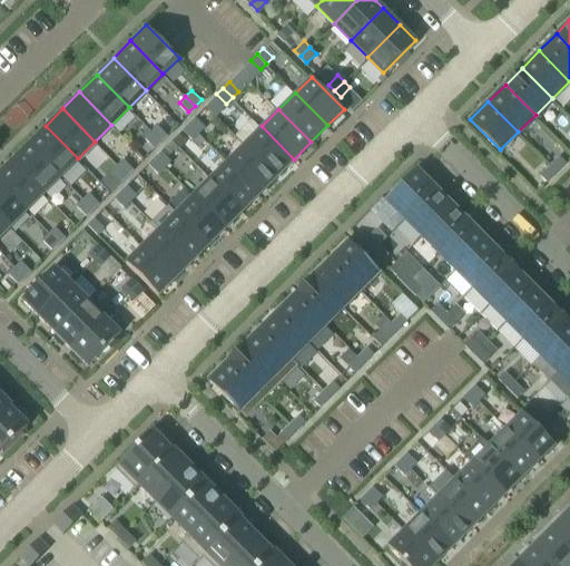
[(195,115),(188,122),(198,132),(204,125),(195,115)]
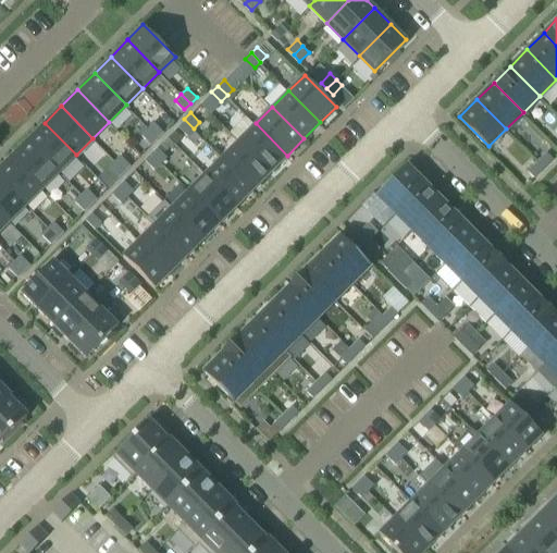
[(178,125),(187,134),(194,128),(184,119),(178,125)]
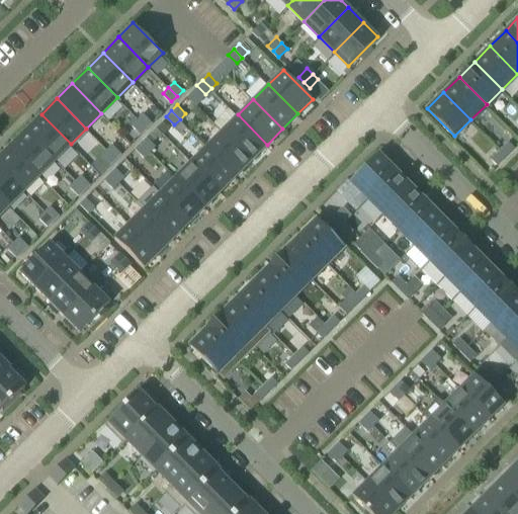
[(144,112),(138,118),(146,126),(152,121),(144,112)]
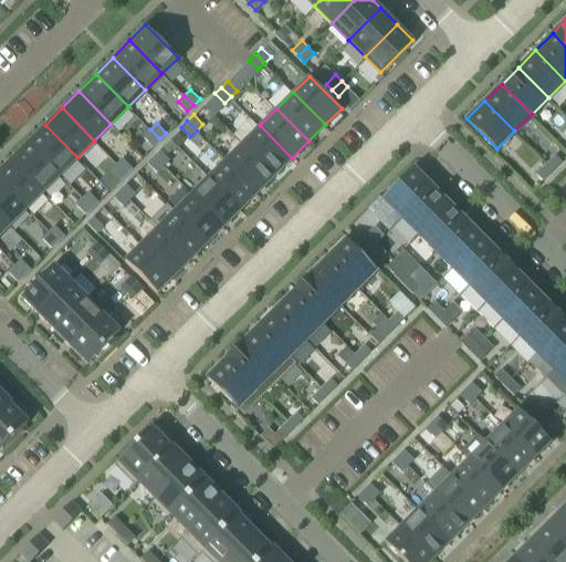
[(45,125),(28,142),(60,174),(77,157),(45,125)]
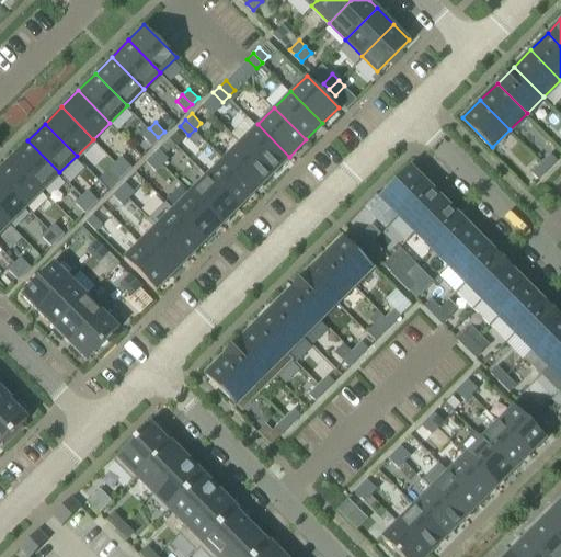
[(258,124),(240,141),(272,173),(289,157),(258,124)]
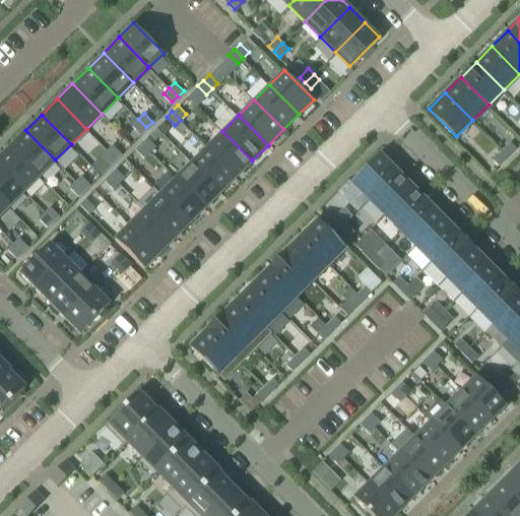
[(132,124),(141,133),(146,127),(138,119),(132,124)]
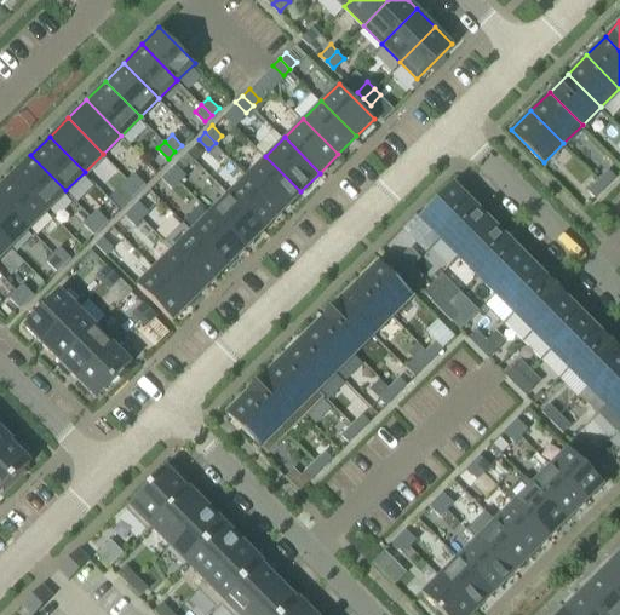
[(195,143),(187,150),(191,155),(194,157),(202,150),(195,143)]
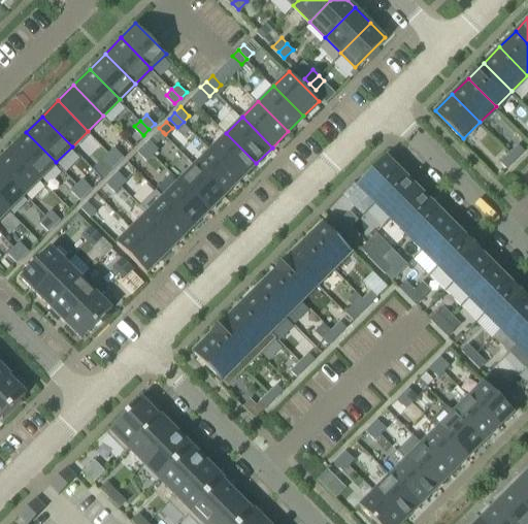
[(159,128),(153,134),(158,139),(164,134),(159,129),(159,128)]
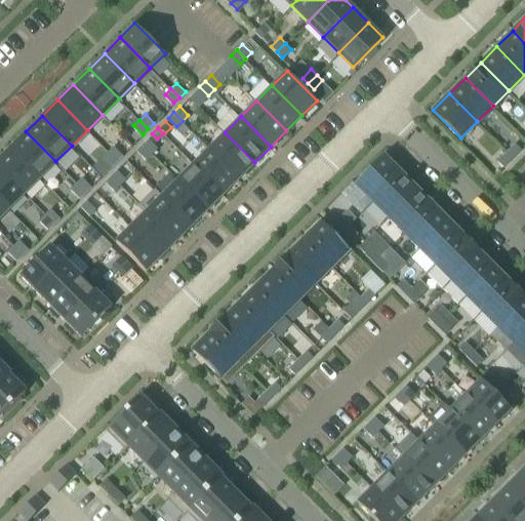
[(26,131),(10,147),(40,176),(55,161),(26,131)]
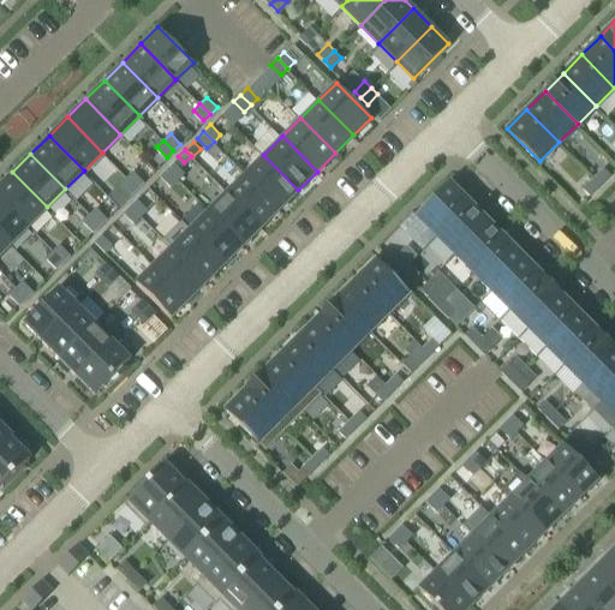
[(263,155),(245,173),(280,208),(298,190),(263,155)]
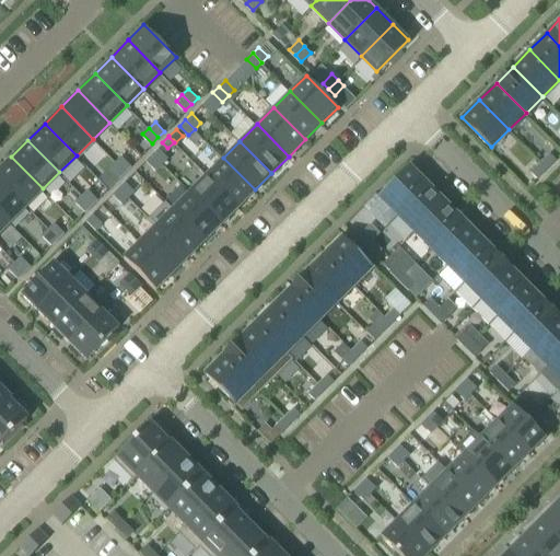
[(158,147),(152,153),(161,162),(167,155),(158,147)]
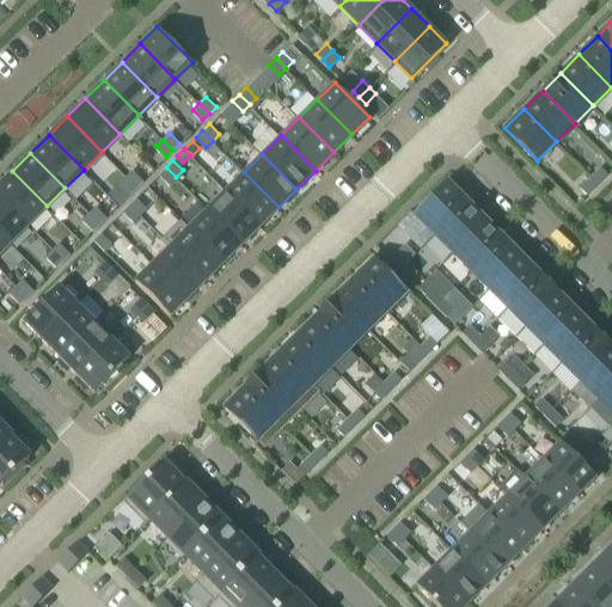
[(600,165),(591,176),(597,183),(607,172),(600,165)]
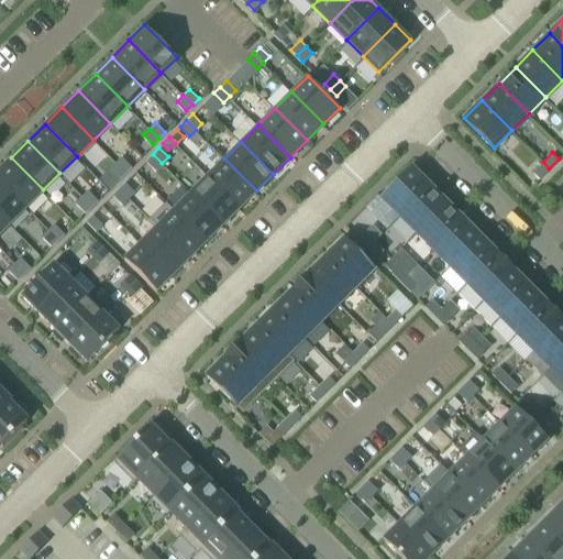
[(156,170),(162,163),(153,154),(146,160),(156,170)]
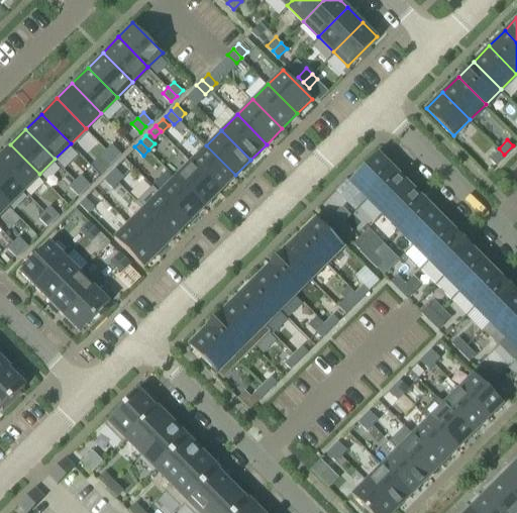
[(112,143),(106,148),(115,158),(120,151),(112,143)]
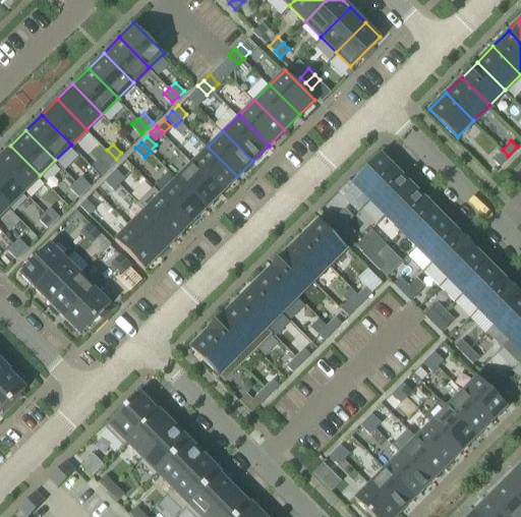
[(10,146),(0,155),(0,166),(24,191),(40,175),(10,146)]
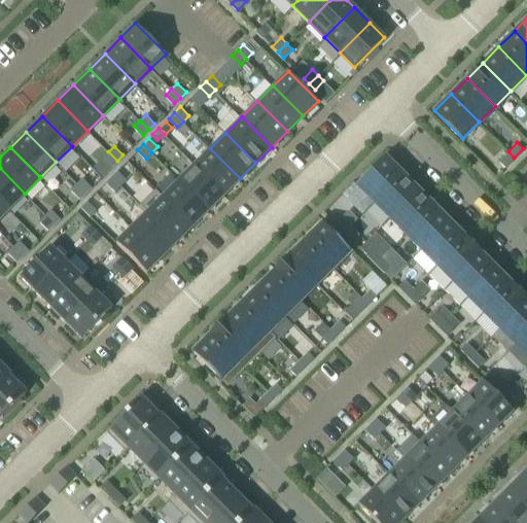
[(210,148),(195,164),(224,194),(240,178),(210,148)]
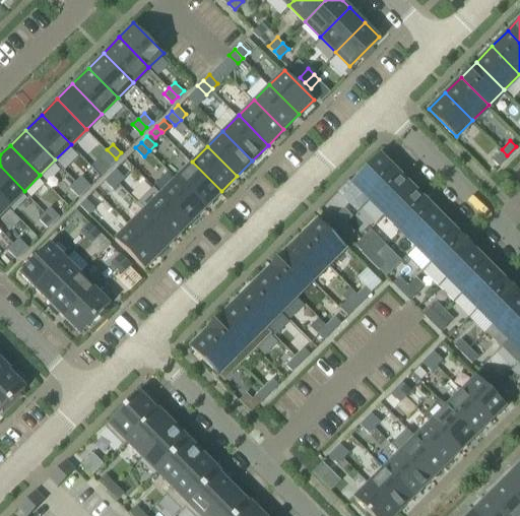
[(102,155),(110,164),(116,158),(107,149),(102,155)]
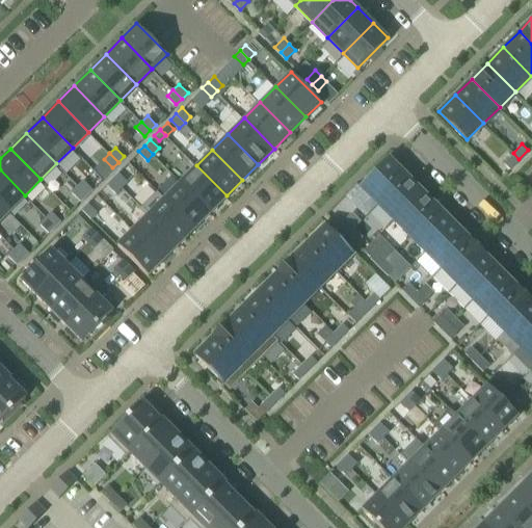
[(519,159),(513,153),(504,161),(510,167),(519,159)]
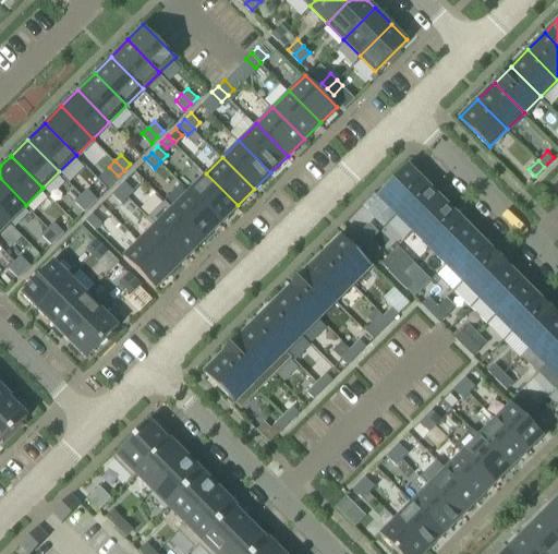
[(374,191),(362,204),(383,225),(396,213),(425,182),(408,165),(377,194),(374,191)]
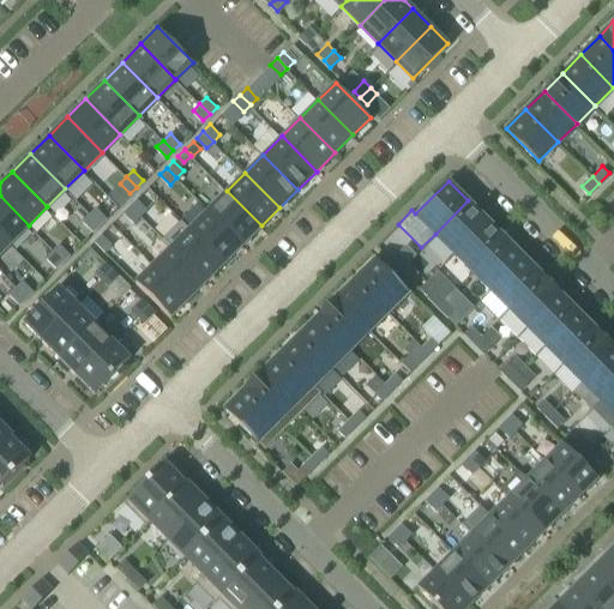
[(227,191),(208,209),(242,243),(262,225),(227,191)]
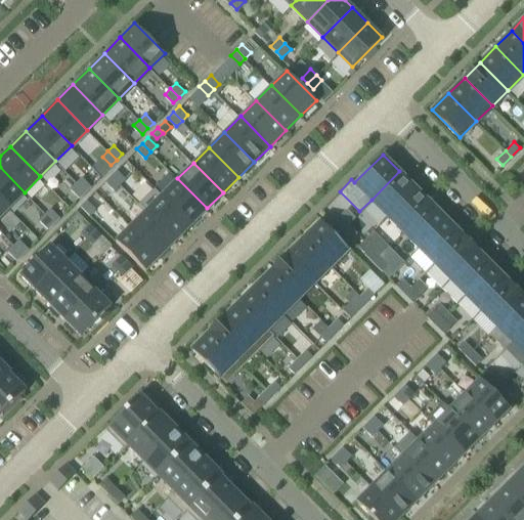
[(0,199),(8,208),(25,192),(0,167),(0,199)]
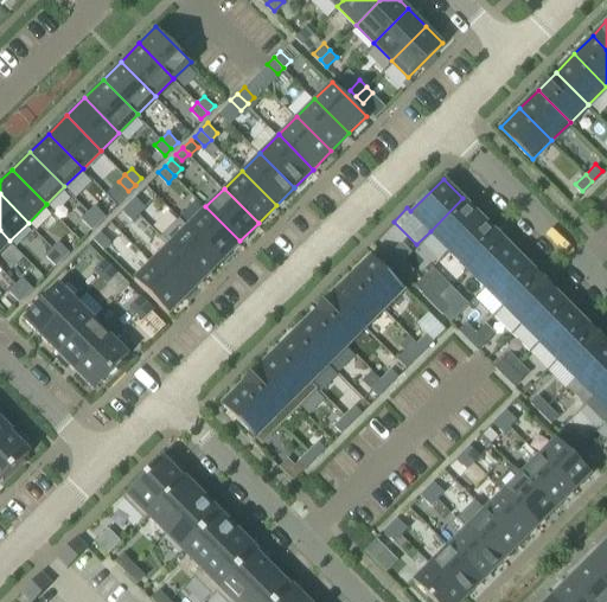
[(135,194),(128,202),(138,212),(145,205),(135,194)]
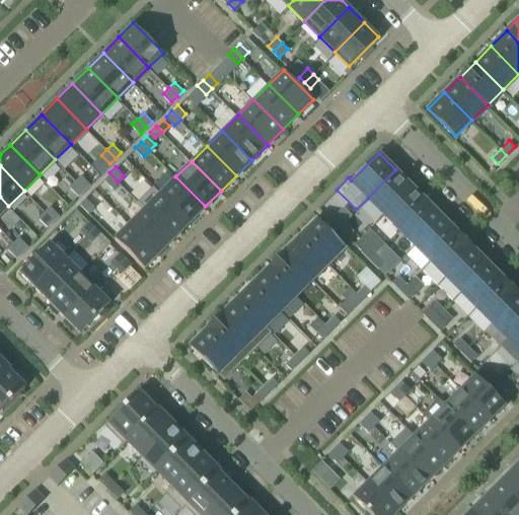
[(395,169),(368,198),(383,213),(411,186),(395,169)]
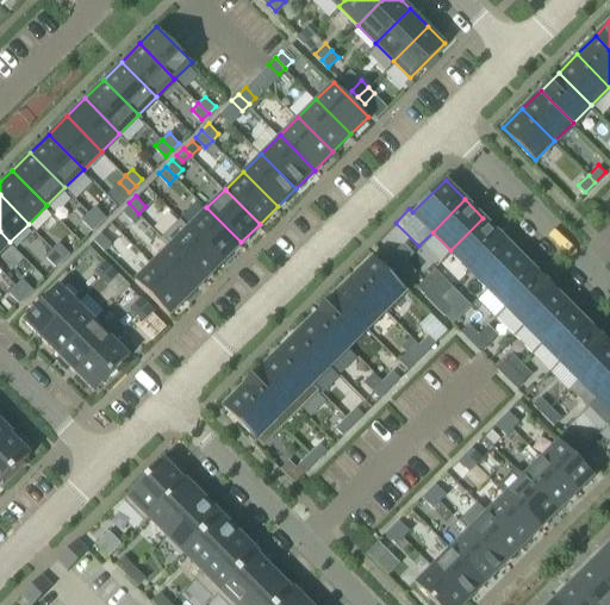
[(123,210),(132,219),(138,213),(129,203),(123,210)]
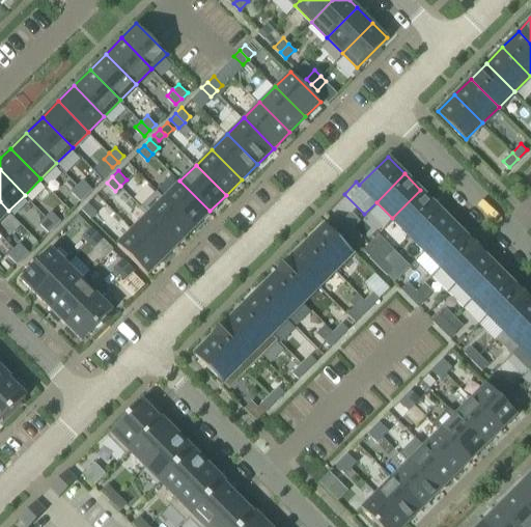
[(78,185),(86,193),(92,188),(83,178),(78,185)]
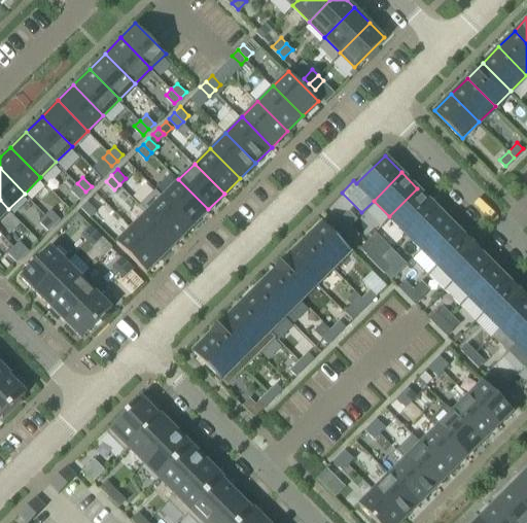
[(178,179),(162,196),(192,225),(194,224),(208,209),(178,179)]
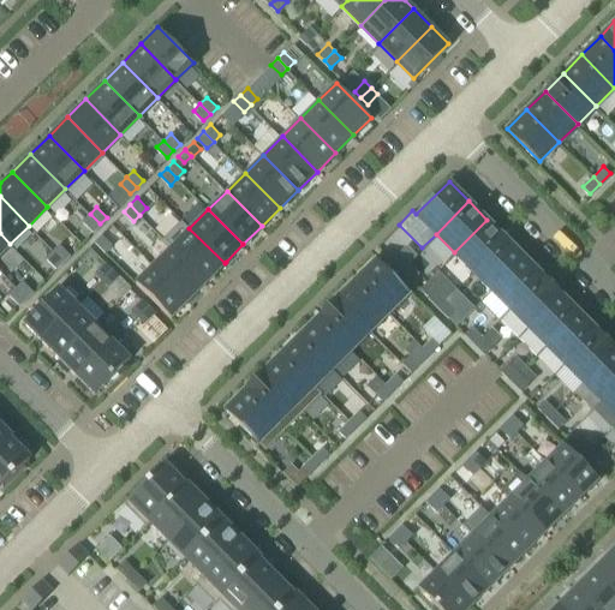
[(90,214),(83,220),(94,231),(100,223),(90,214)]
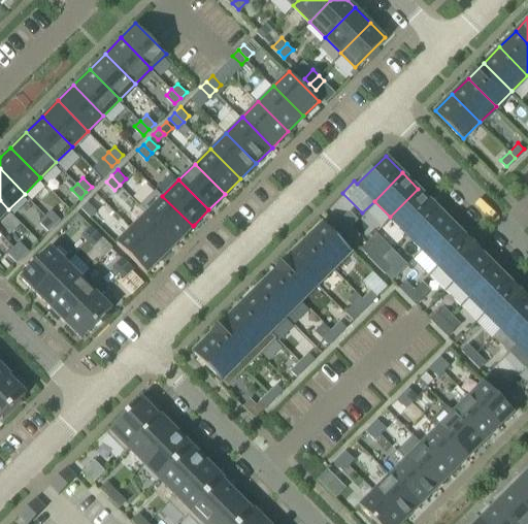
[(154,189),(138,205),(144,211),(145,209),(147,211),(177,241),(193,226),(162,196),(161,195),(160,195),(154,189)]
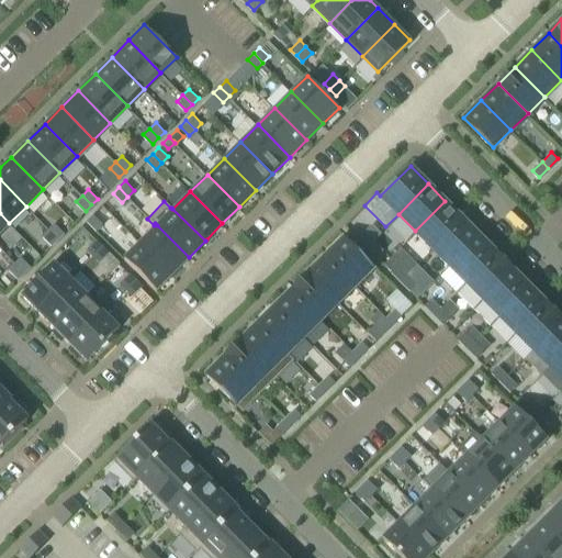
[(445,201),(415,231),(431,247),(461,218),(445,201)]
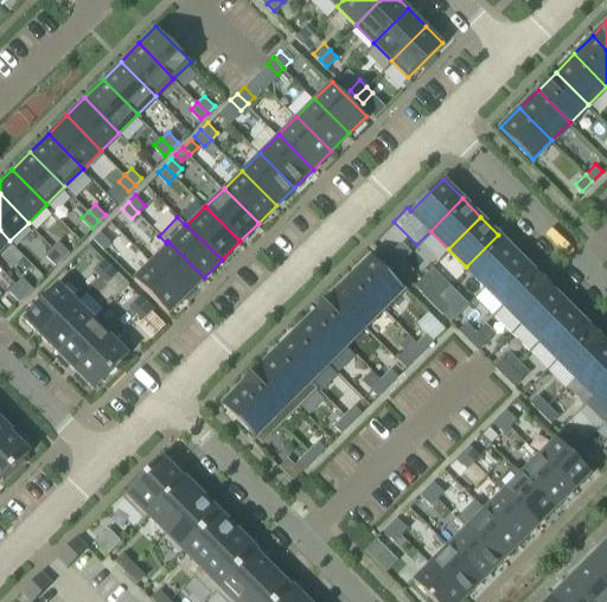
[(0,230),(0,250),(10,241),(0,230)]
